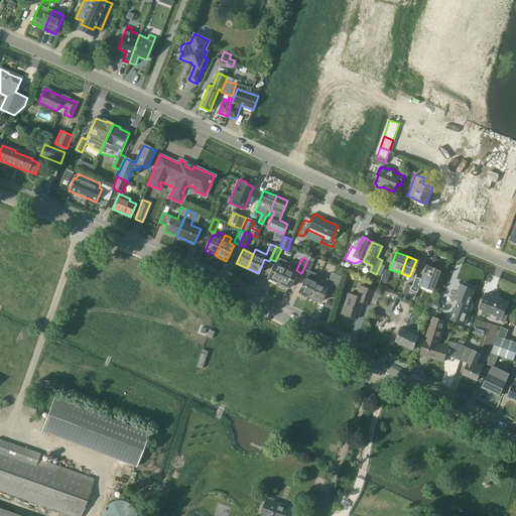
[(308,296),(318,275),(310,271),(313,263),(307,260),(301,273),(305,275),(297,291),(300,292),(301,295),(304,297),(307,296),(308,296)]
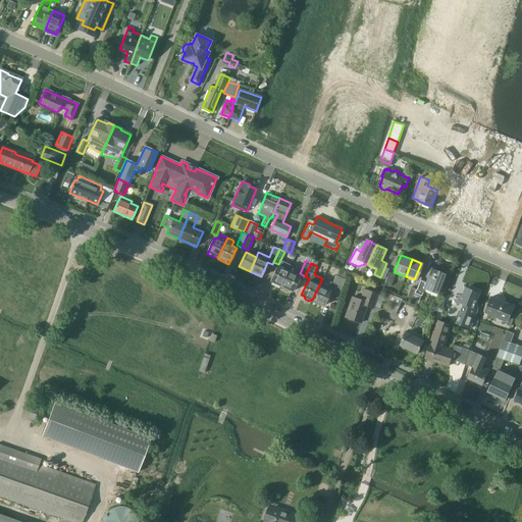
[(289,270),(277,265),(270,280),(281,285),(289,270)]
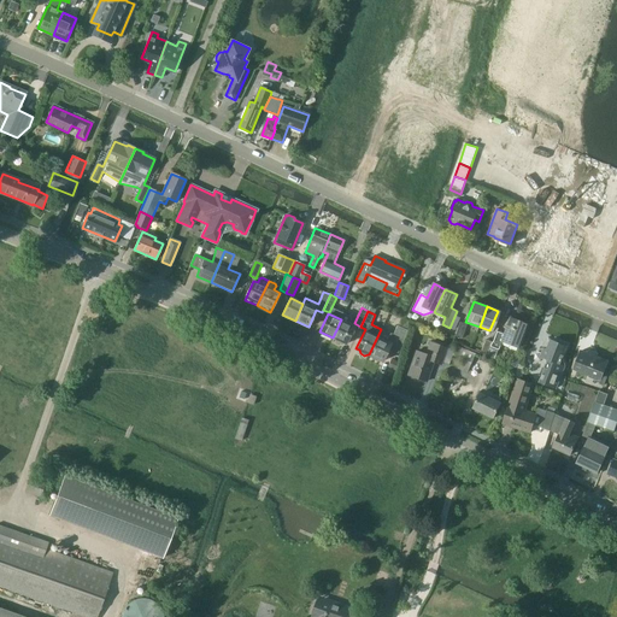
[(517,347),(527,325),(510,318),(503,335),(497,333),(493,342),(487,340),(481,352),(494,358),(500,341),(517,347)]
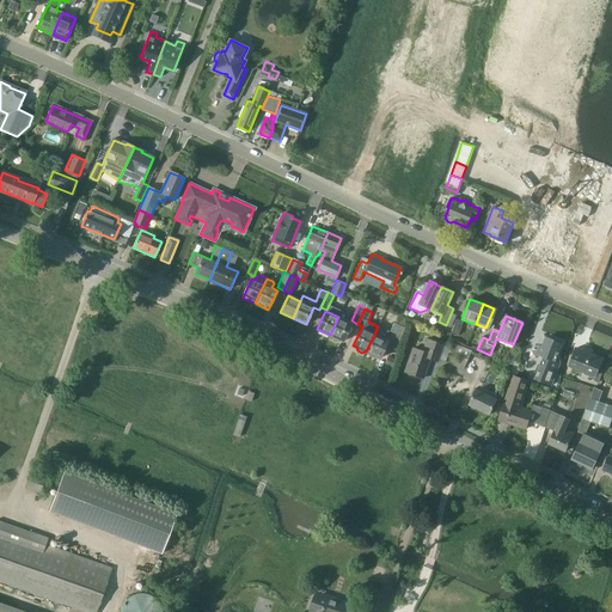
[(338,317),(330,335),(332,336),(332,338),(337,341),(340,340),(343,341),(350,323),(338,317)]
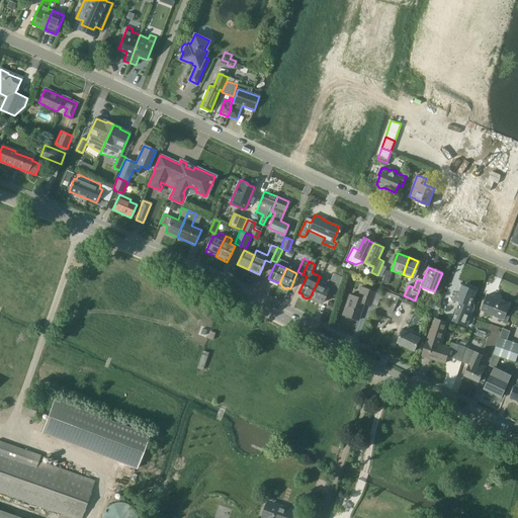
[(392,272),(386,270),(382,281),(387,283),(392,272)]
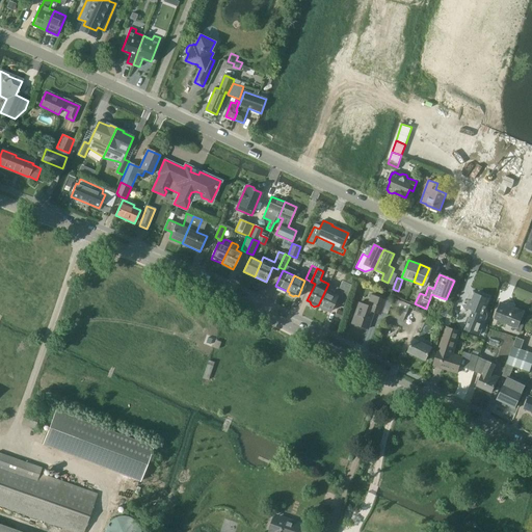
[(339,289),(328,284),(318,306),(329,312),(335,299),(342,302),(350,285),(342,281),(339,289)]
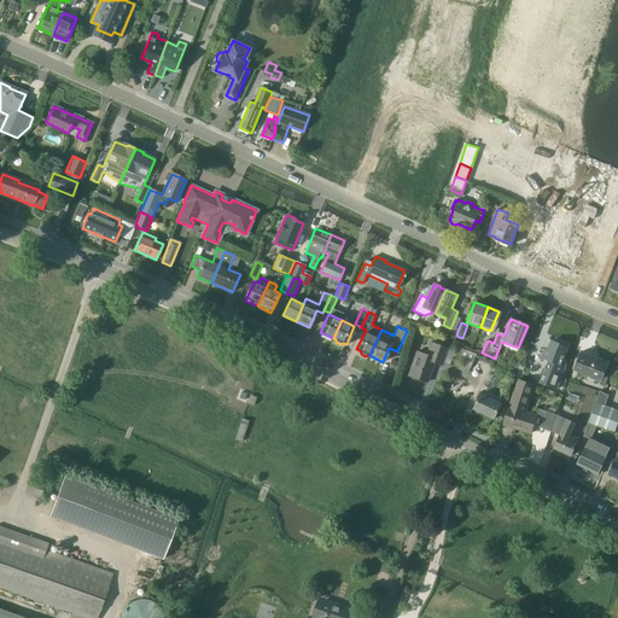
[(441,365),(447,348),(430,342),(426,354),(418,351),(408,375),(426,382),(433,362),(441,365)]
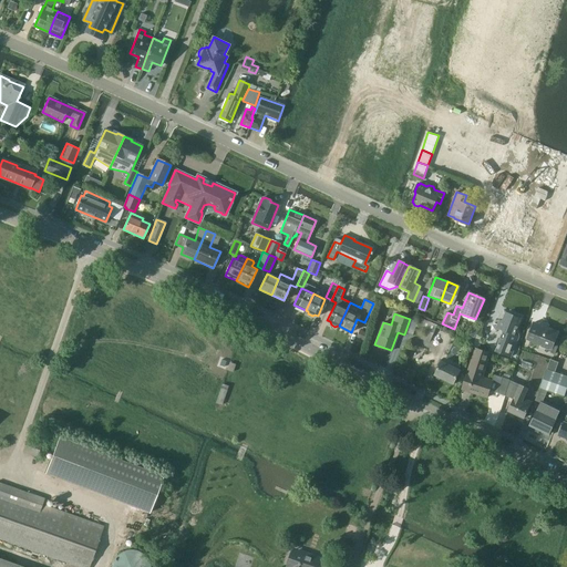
[(509,357),(518,337),(519,336),(516,329),(521,319),(519,318),(518,316),(516,315),(514,316),(506,313),(503,321),(500,320),(496,327),(500,329),(504,330),(495,351),(509,357)]
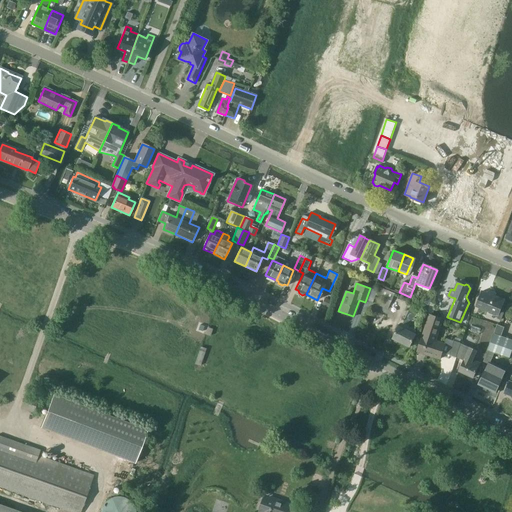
[(394,292),(378,286),(375,294),(383,297),(380,305),(388,308),(394,292)]
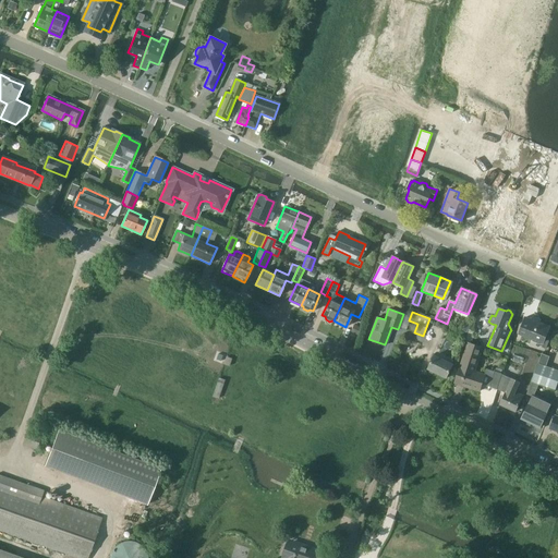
[(525,318),(519,334),(532,339),(533,338),(544,342),(542,347),(546,349),(550,339),(545,337),(549,327),(540,324),(541,319),(533,316),(531,320),(525,318)]
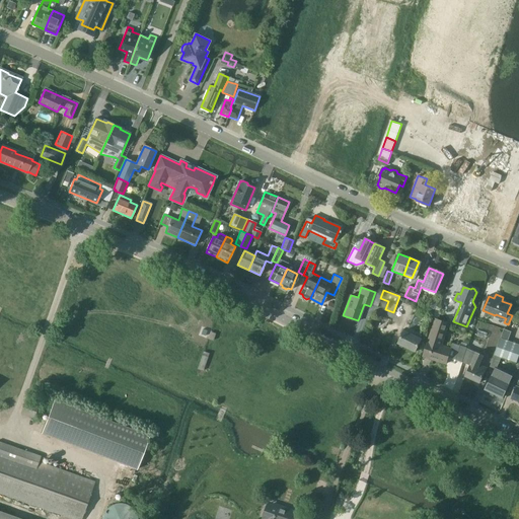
[(448,357),(456,359),(462,361),(466,348),(453,344),(451,349),(441,345),(449,323),(436,319),(423,356),(445,364),(448,357)]
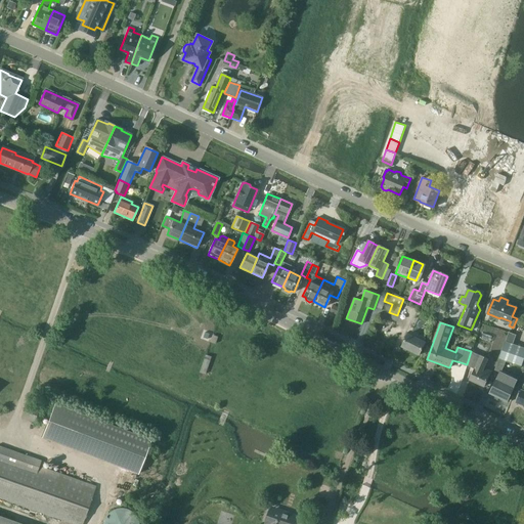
[(419,355),(425,342),(408,334),(401,346),(419,355)]
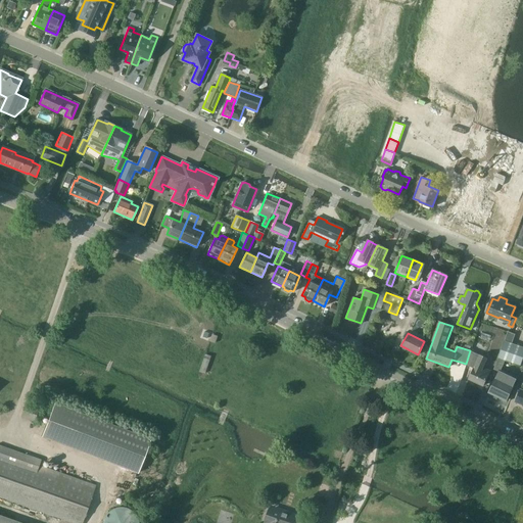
[(508,334),(493,370),(501,372),(505,361),(520,366),(522,358),(522,348),(510,343),(513,337),(508,334)]
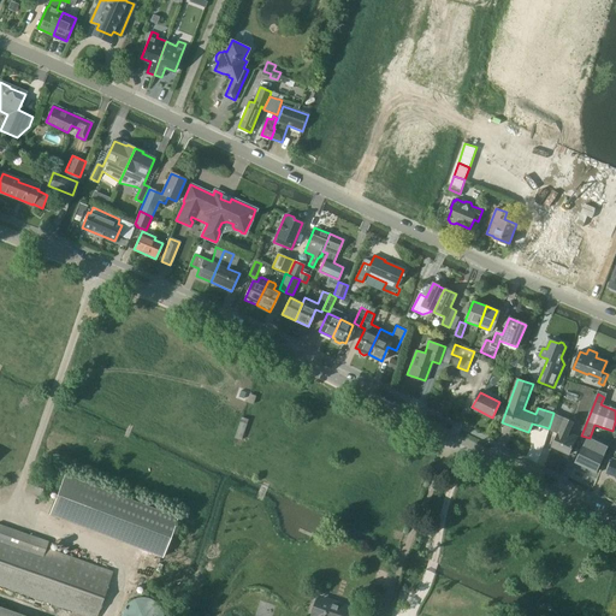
[(558,433),(552,446),(569,455),(578,437),(569,433),(574,422),(555,414),(550,430),(558,433)]
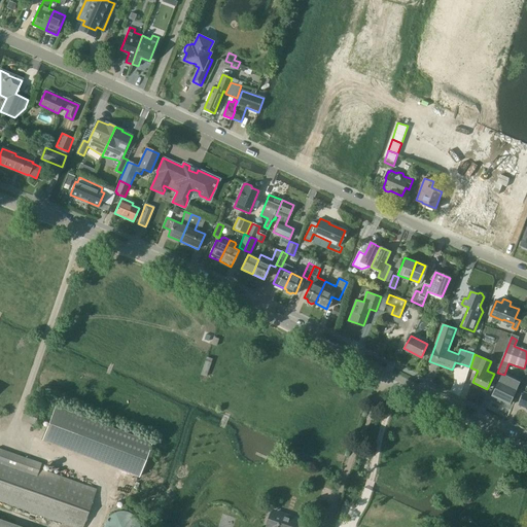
[(519,387),(518,387),(521,381),(507,375),(504,381),(501,379),(495,392),(512,400),(519,387)]
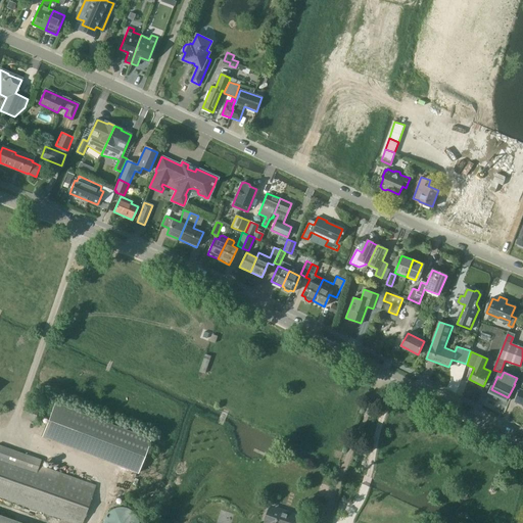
[(151,439),(55,402),(49,420),(42,437),(138,474),(151,439)]
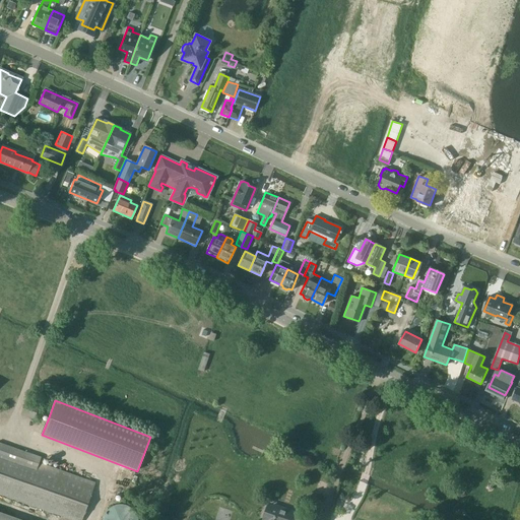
[(0,494),(73,519),(81,519),(94,484),(39,464),(41,457),(0,442),(0,494)]
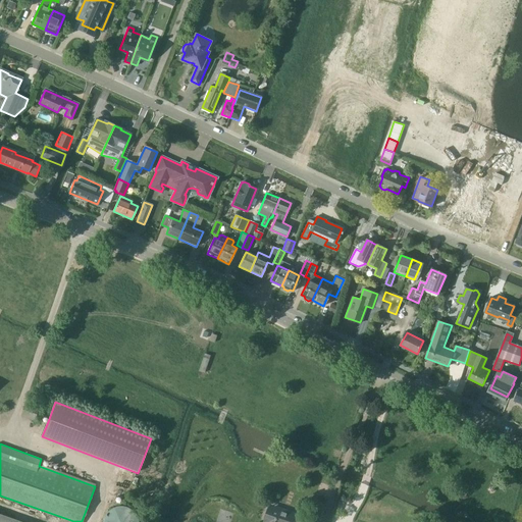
[(139,521),(139,520),(139,517),(138,514),(137,511),(134,508),(132,507),(129,505),(126,504),(122,503),(119,503),(115,504),(112,506),(109,508),(107,510),(105,513),(104,517),(104,520),(103,521),(139,521)]
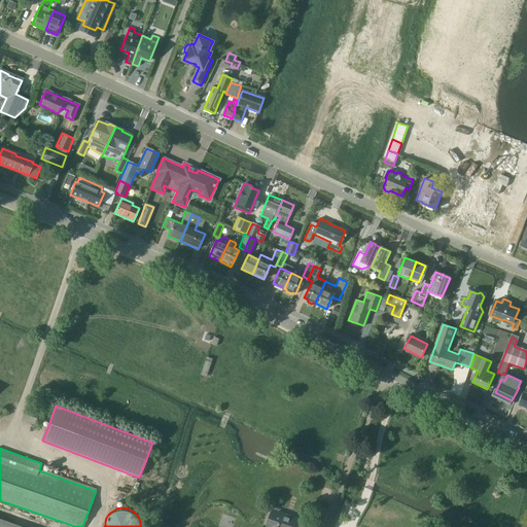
[(296,526),(300,519),(276,512),(271,526),(296,526)]
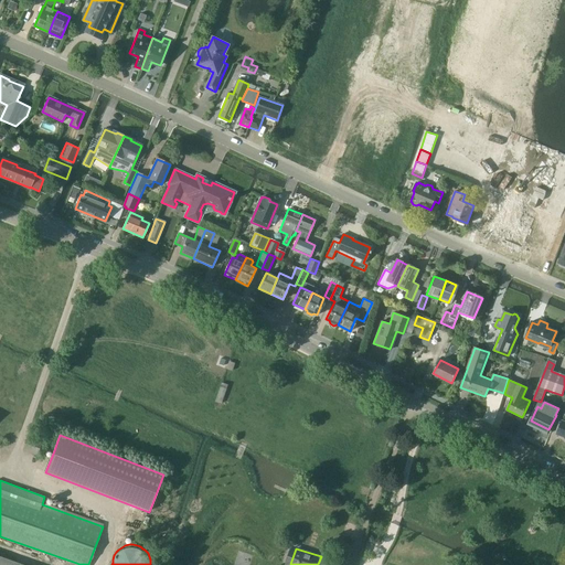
[(27,564),(0,555),(0,564),(27,564)]
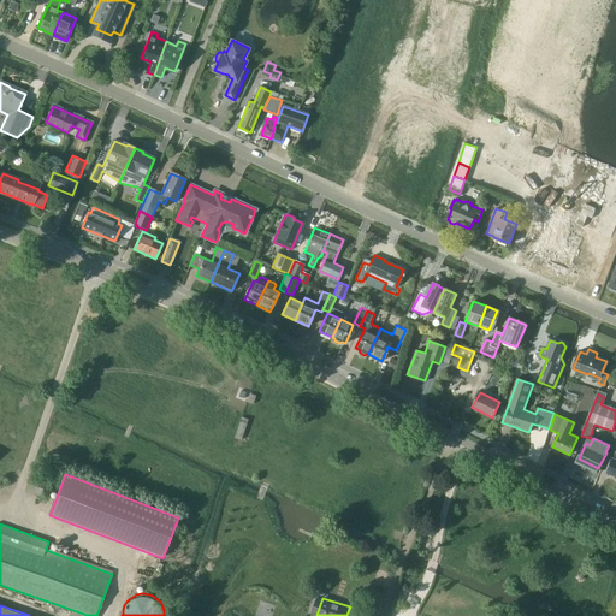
All buildings are outlined.
